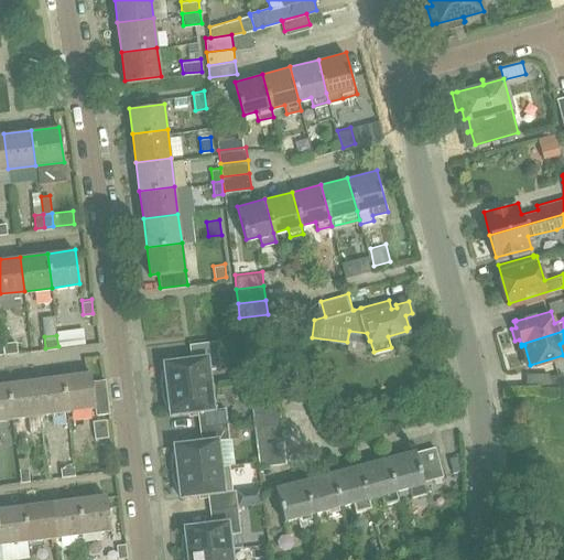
[(162,388),(209,381),(208,367),(219,366),(216,338),(188,343),(191,358),(164,362),(164,368),(162,368),(161,381),(162,388)]
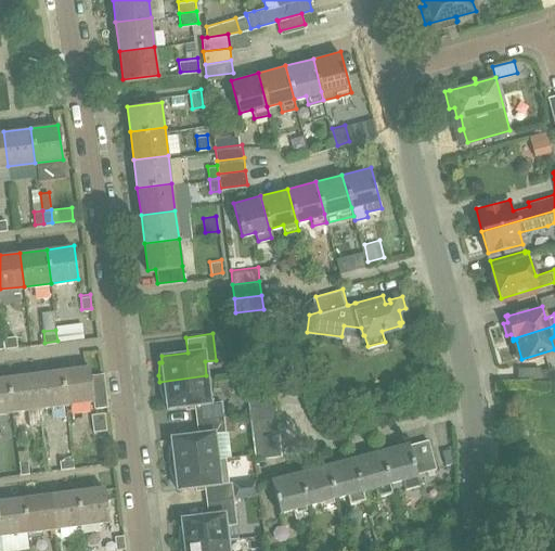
[(2,335),(3,337),(4,347),(17,345),(15,334),(2,335)]
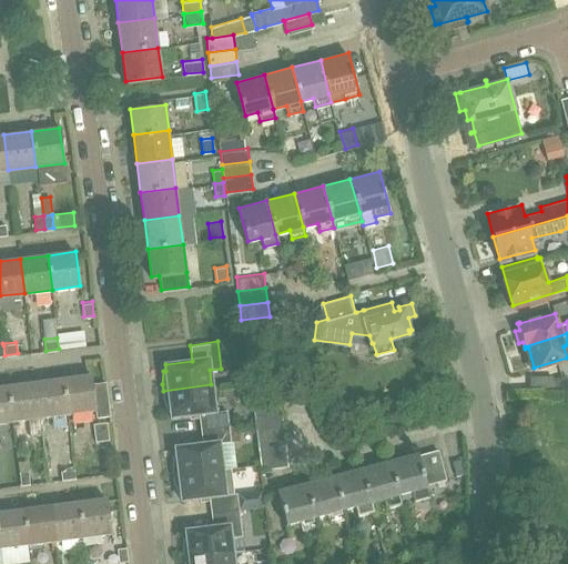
[(91,374),(63,378),(68,412),(97,409),(97,416),(110,414),(105,381),(92,382),(91,374)]
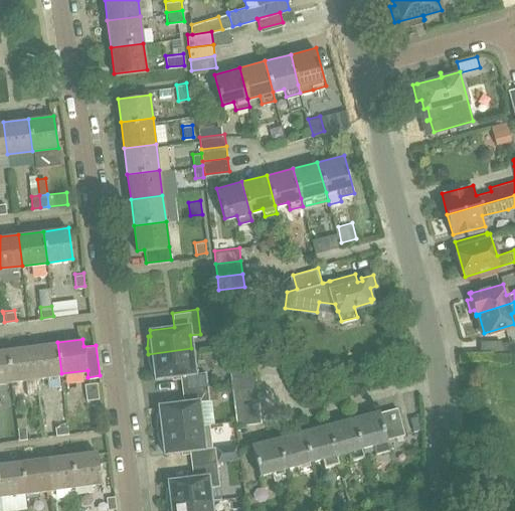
[(36,377),(61,373),(57,342),(32,345),(36,377)]
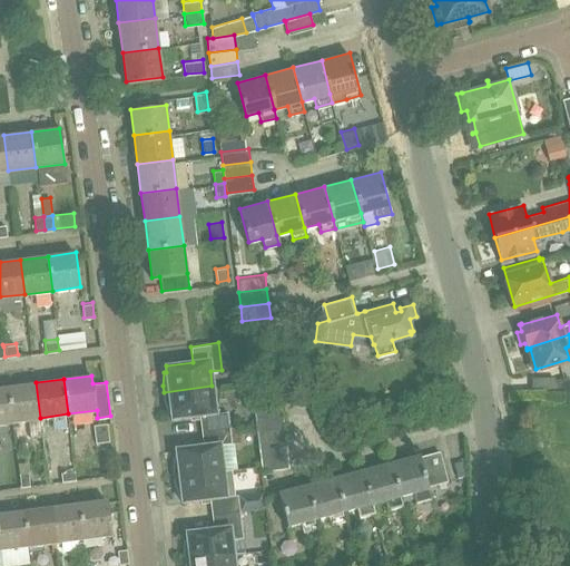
[(12,421),(28,419),(29,435),(42,432),(40,418),(36,382),(8,386),(12,421)]
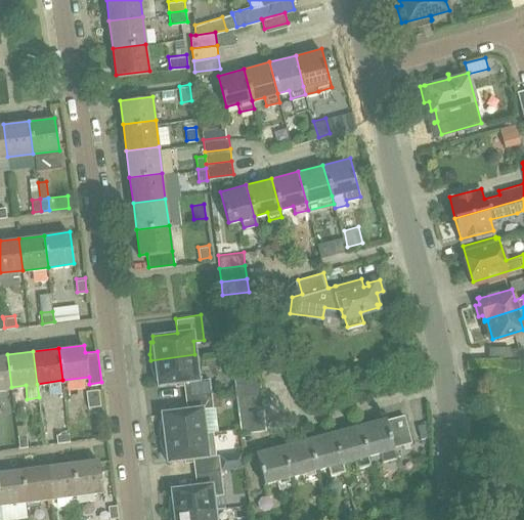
[(0,355),(0,388),(11,387),(7,354),(0,355)]
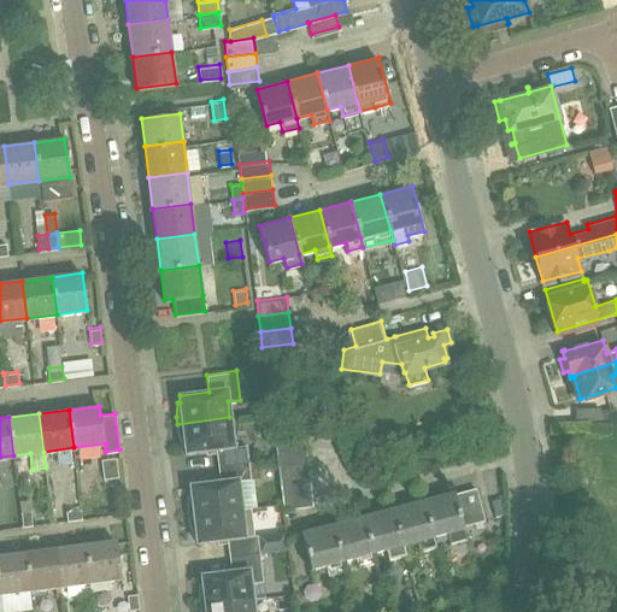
[(229,417),(177,424),(177,430),(182,445),(184,443),(186,452),(216,448),(217,464),(248,460),(246,443),(233,445),(229,417)]
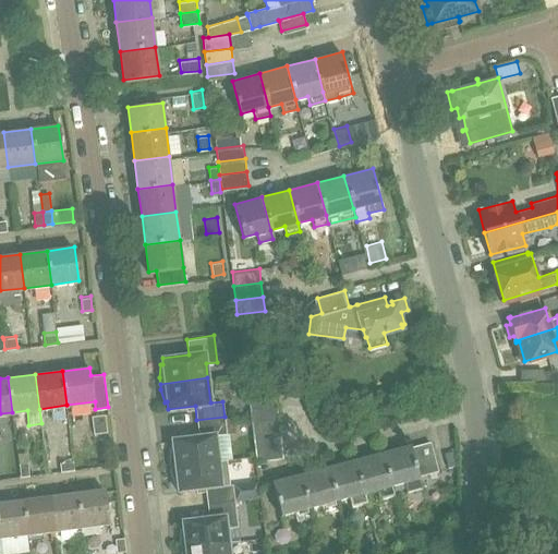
[(247,393),(249,407),(277,404),(275,389),(247,393)]
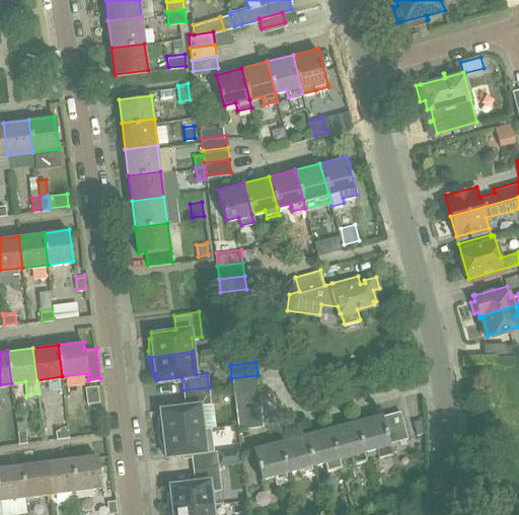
[(231,378),(233,390),(258,387),(257,375),(231,378)]
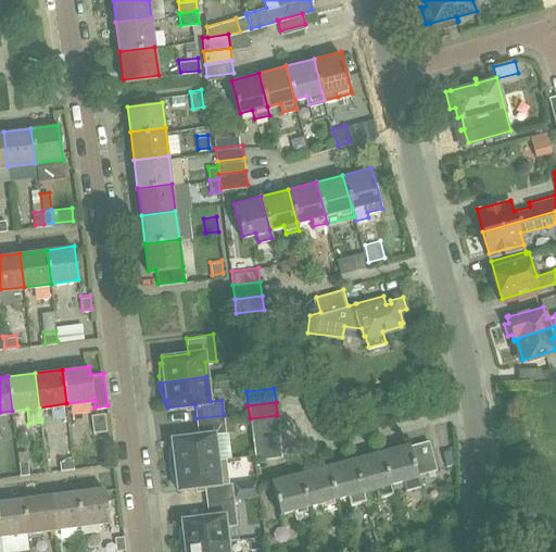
[(104,411),(91,413),(93,430),(106,429),(104,411)]
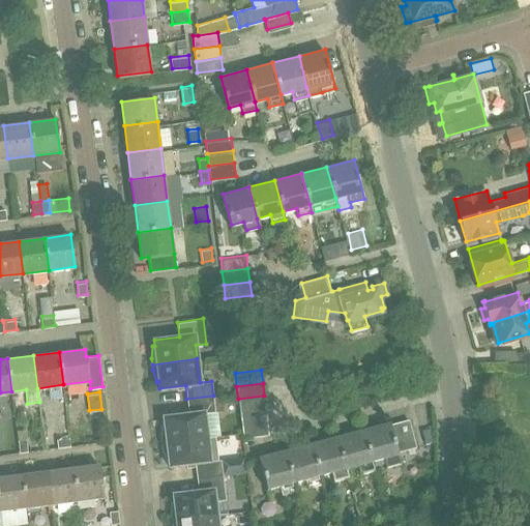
[(188,413),(180,414),(164,416),(165,424),(162,424),(160,436),(162,441),(207,436),(204,412),(215,410),(213,396),(186,399),(188,413)]
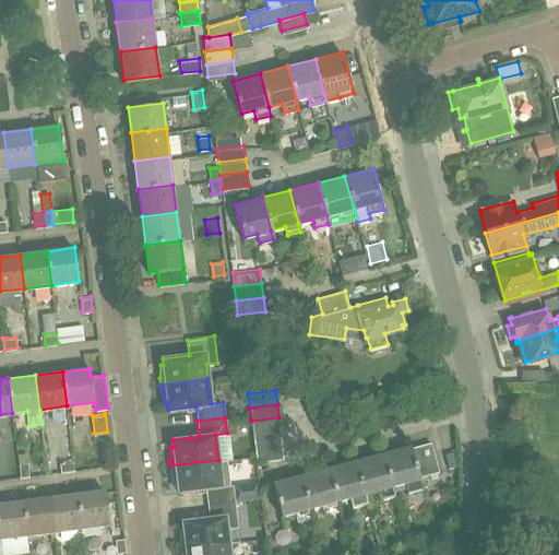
[(252,434),(281,430),(278,417),(251,421),(252,434)]
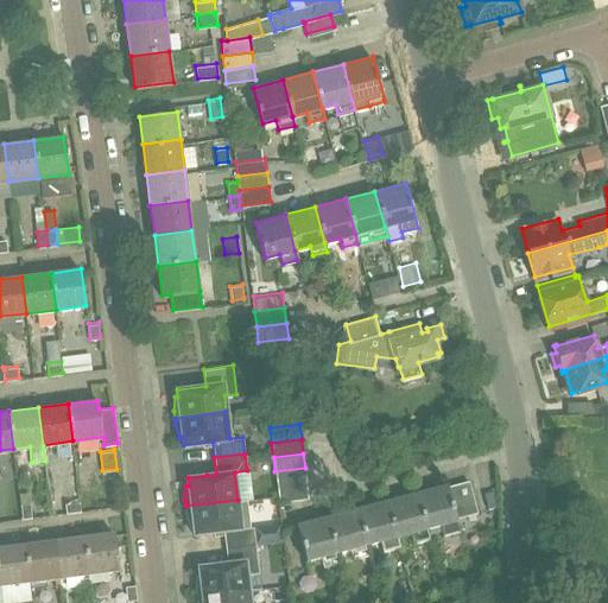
[(274,471),(277,486),(306,482),(305,468),(274,471)]
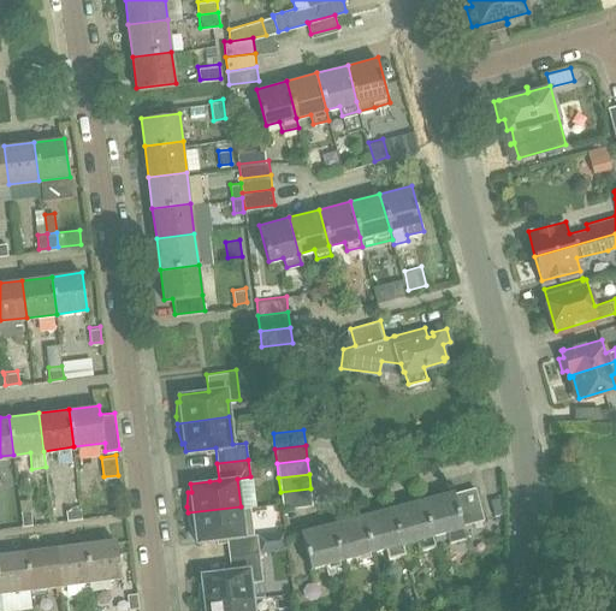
[(432,534),(446,531),(449,541),(466,537),(461,522),(481,516),(473,485),(452,490),(422,498),(432,534)]
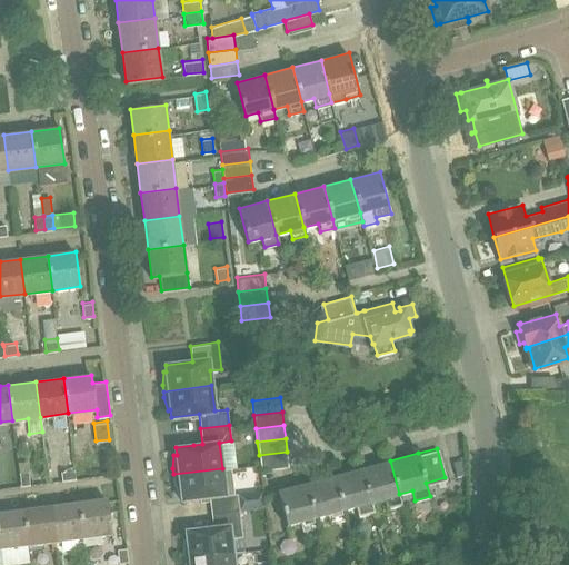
[(287,452),(259,455),(260,468),(289,465),(287,452)]
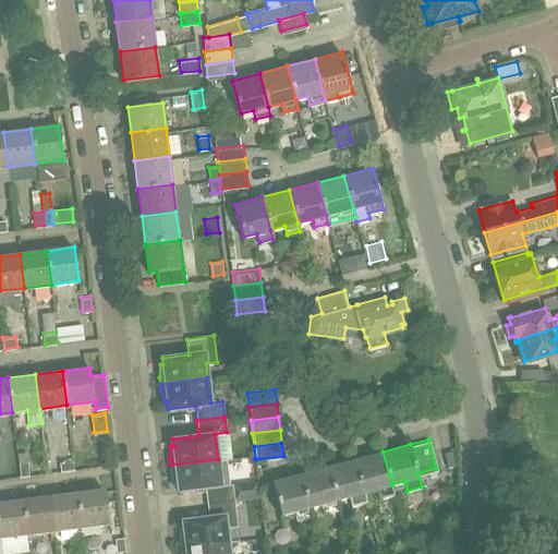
[(452,445),(443,448),(447,465),(457,461),(452,445)]
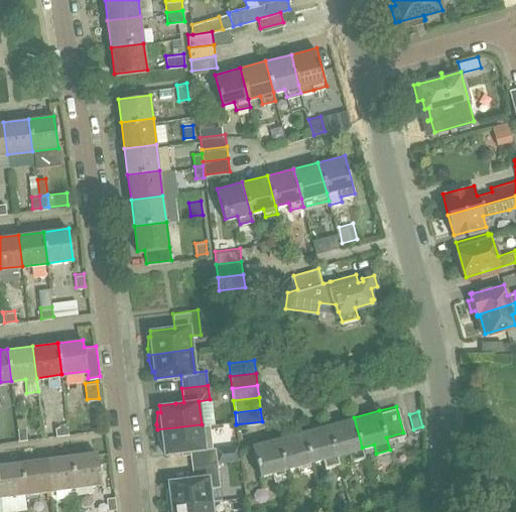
[(364,457),(362,448),(354,417),(329,424),(337,455),(349,451),(352,461),(364,457)]
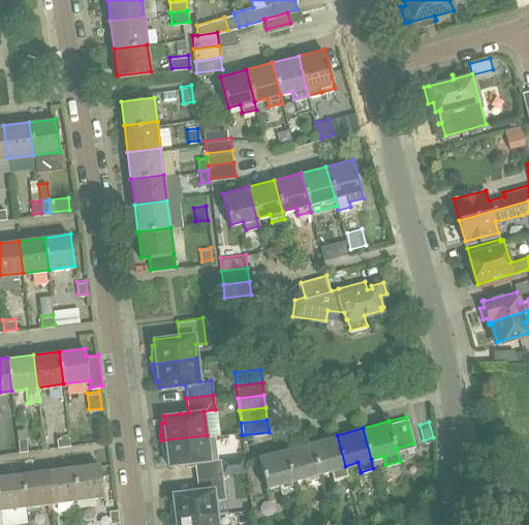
[(207,435),(161,440),(162,446),(165,458),(168,458),(169,464),(186,462),(194,461),(195,465),(196,475),(222,472),(220,458),(217,458),(215,434),(207,435)]
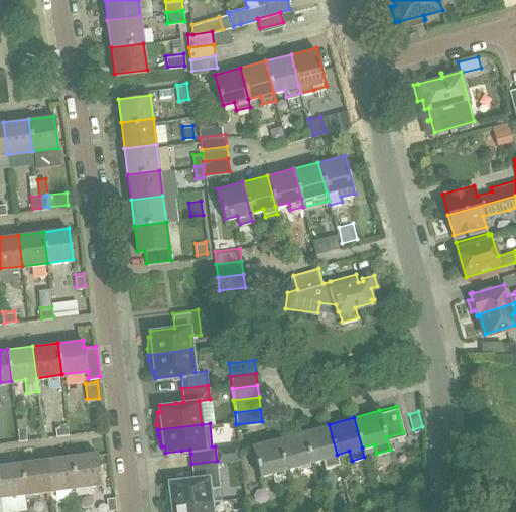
[(54,426),(56,434),(69,433),(68,424),(54,426)]
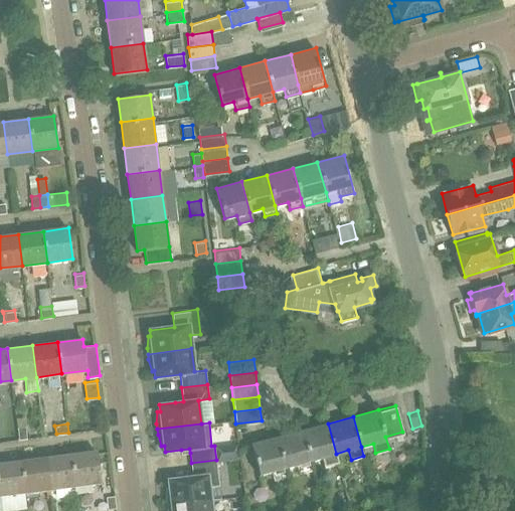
[(338,462),(336,454),(328,423),(302,431),(310,460),(322,457),(325,466),(338,462)]
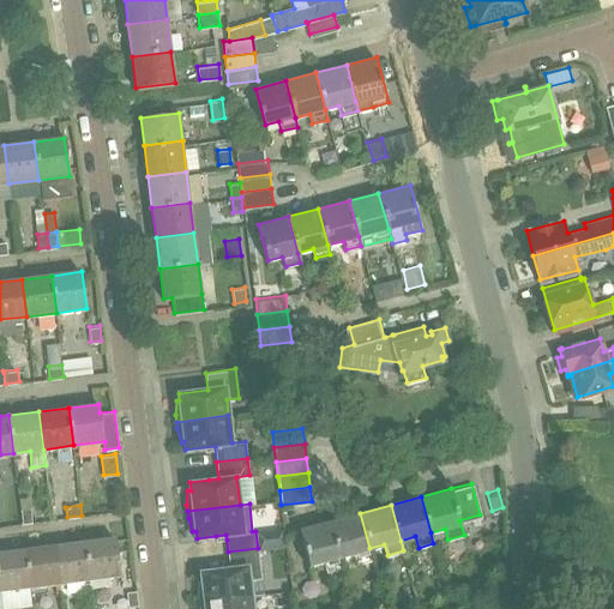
[(31,506),(20,507),(23,523),(32,522),(31,506)]
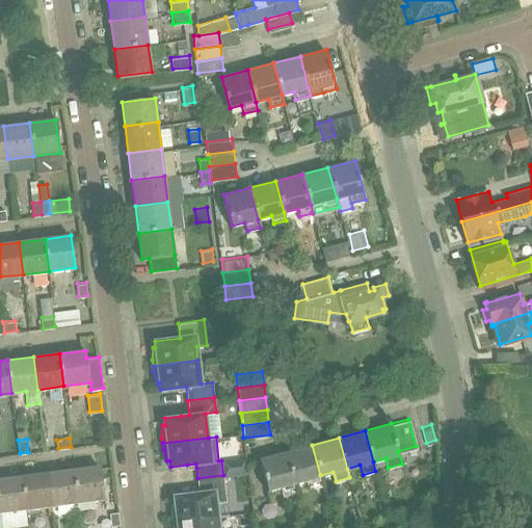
[(320,475),(312,445),(286,451),(294,482),(320,475)]
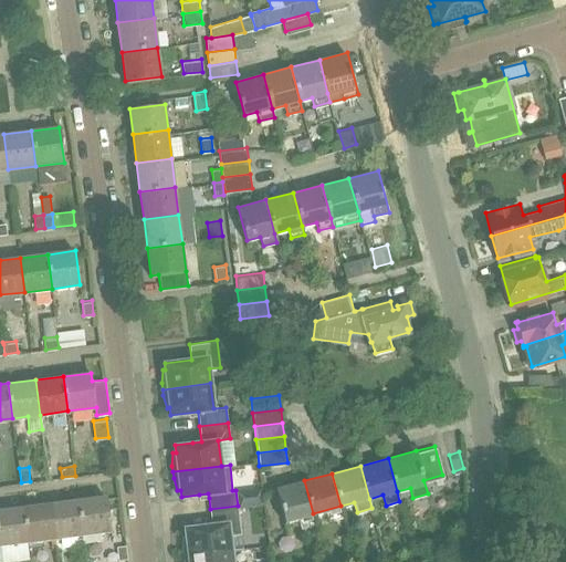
[(304,480),(276,488),(285,521),(299,518),(302,527),(315,523),(313,513),(304,480)]
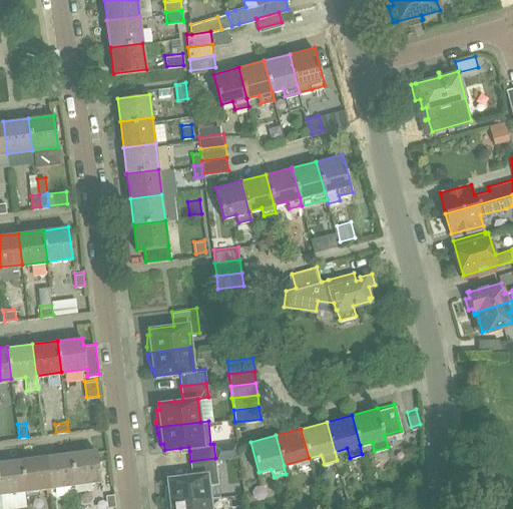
[(92,488),(91,482),(100,480),(96,449),(71,453),(75,484),(76,490),(92,488)]
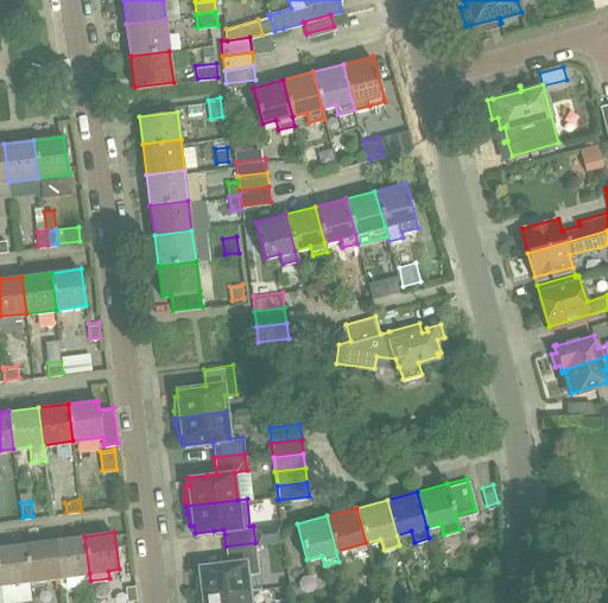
[(58,577),(89,573),(84,537),(54,540),(58,577)]
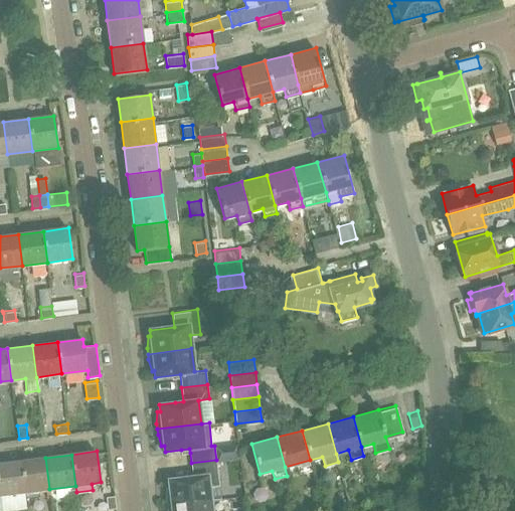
[(49,489),(45,458),(20,462),(24,492),(49,489)]
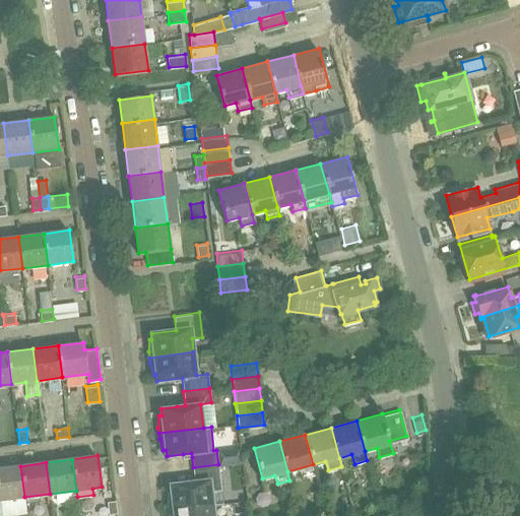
[(195,481),(186,482),(170,485),(171,491),(168,492),(168,504),(168,509),(212,504),(210,490),(221,489),(218,464),(193,467),(195,481)]
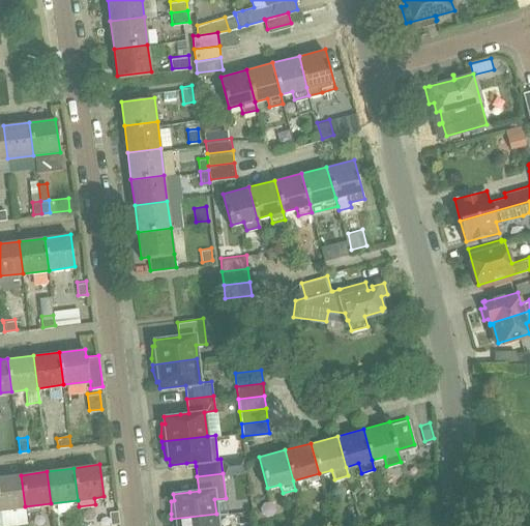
[(0,509),(25,506),(21,475),(0,477),(0,509)]
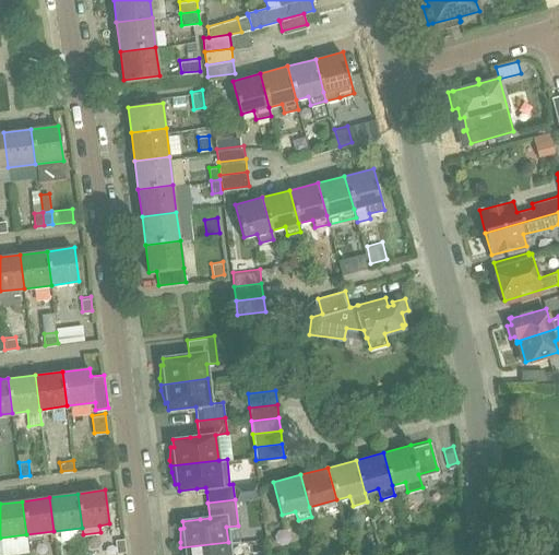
[(123,536),(116,538),(117,551),(126,550),(123,536)]
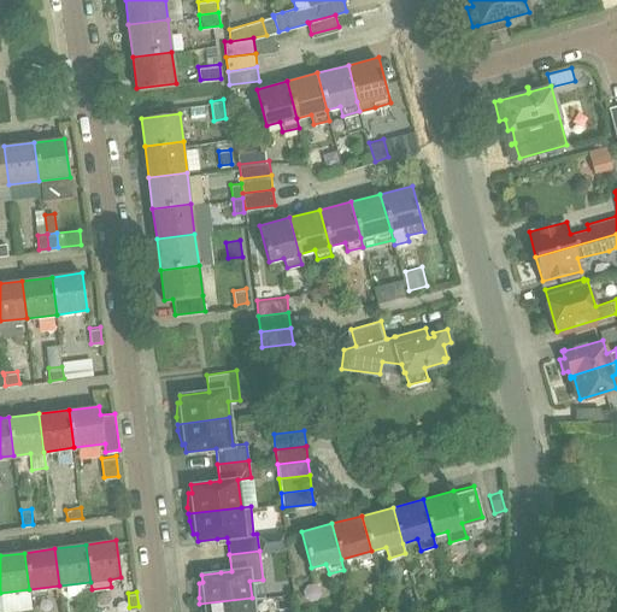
[(266,611),(259,611),(253,611),(252,598),(199,604),(200,610),(200,611),(266,611)]
